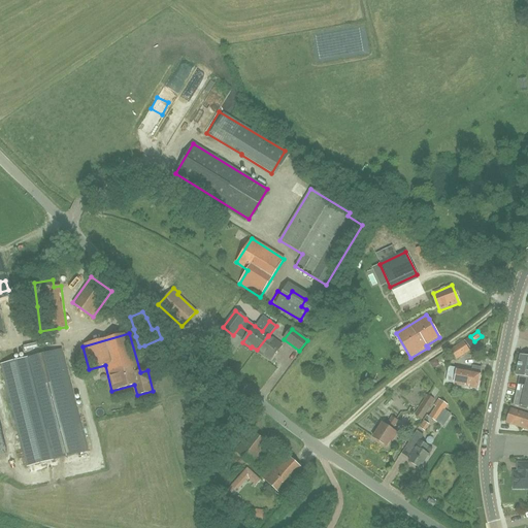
[(268,335),(257,350),(270,361),(282,345),(268,336),(268,335)]
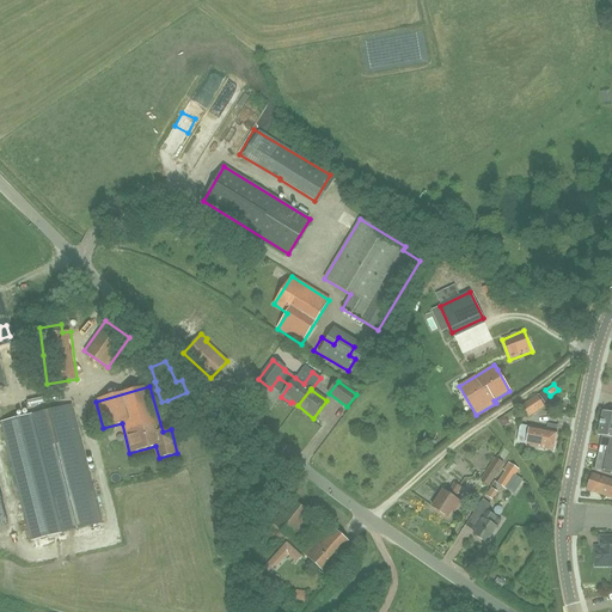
[(545,408),(537,396),(521,405),(528,417),(545,408)]
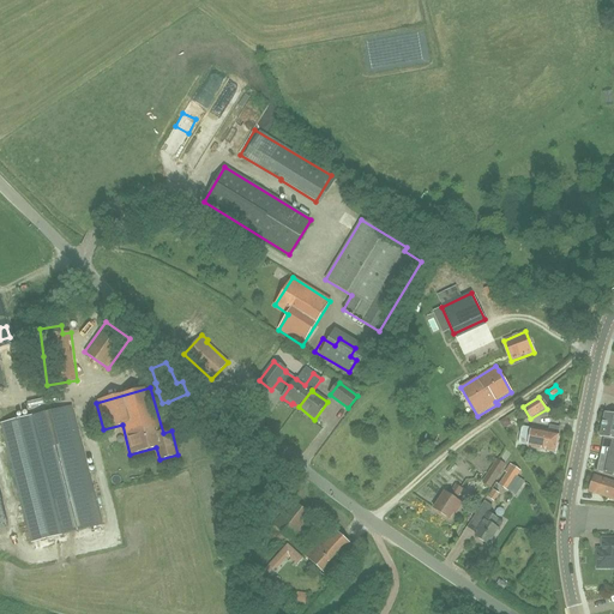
[(34,542),(101,525),(71,407),(4,423),(34,542)]
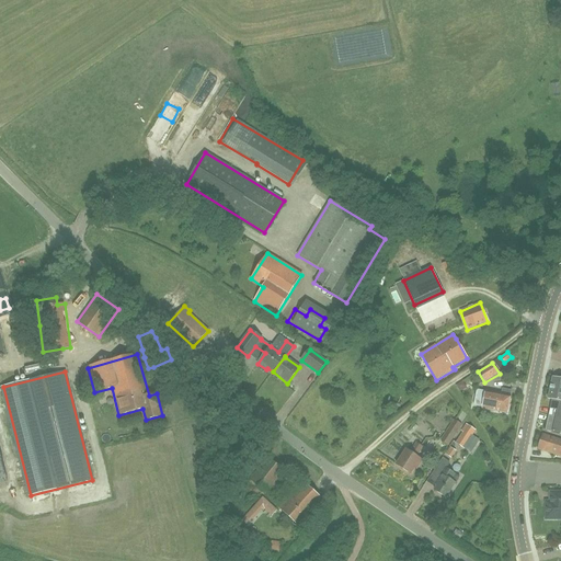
[(552,399),(560,401),(560,379),(552,377),(548,399),(552,400),(552,399)]
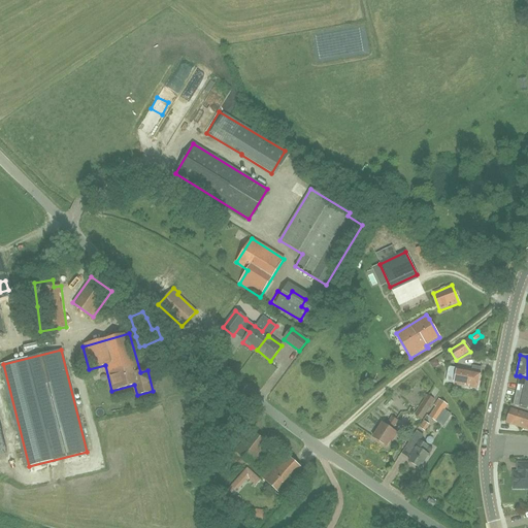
[(481,372),(471,371),(457,368),(449,367),(446,382),(454,384),(454,385),(477,389),(481,372)]
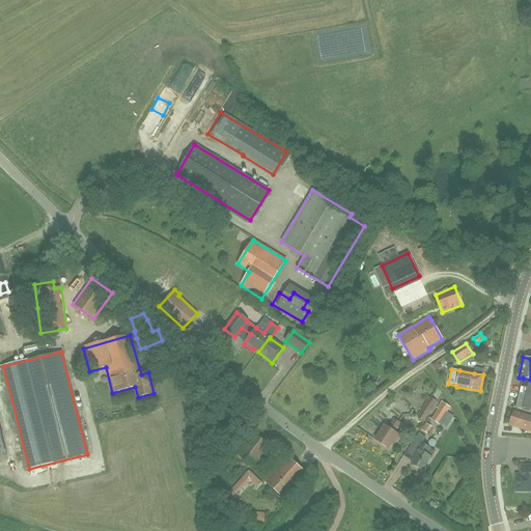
[(530,380),(523,378),(523,379),(520,393),(530,395),(530,380)]
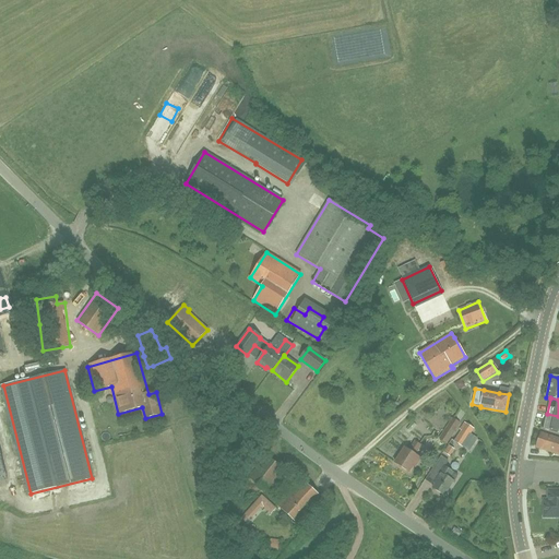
[(558,432),(558,416),(547,414),(545,421),(544,429),(558,432)]
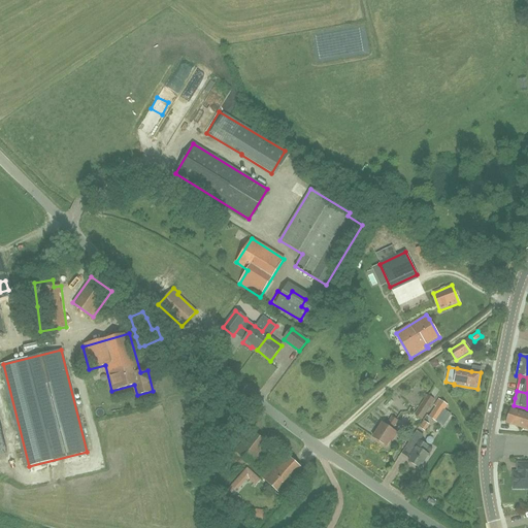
[(434,400),(429,396),(427,395),(415,415),(422,420),(434,400)]
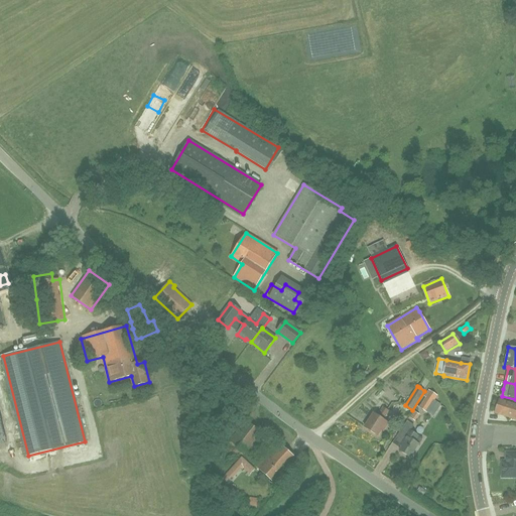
[(418,407),(419,408),(426,413),(437,396),(428,390),(424,397),(425,398),(418,407)]
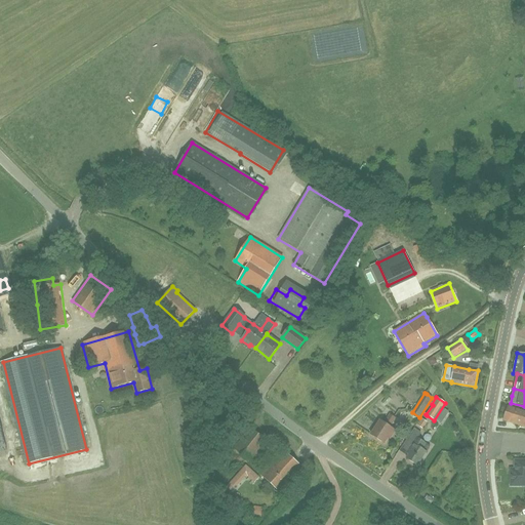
[(524,411),(508,407),(503,420),(524,427),(524,411)]
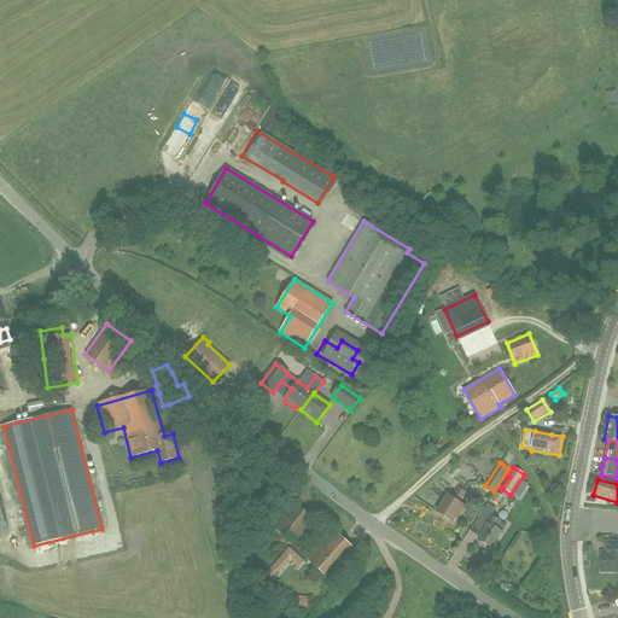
[(437,512),(452,523),(456,516),(459,517),(465,507),(459,502),(466,493),(459,489),(453,499),(448,495),(437,512)]
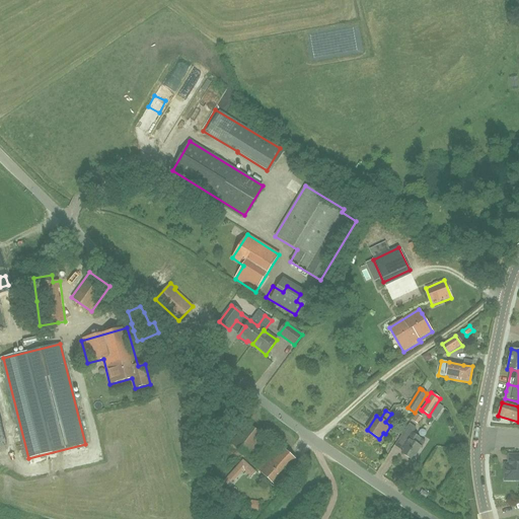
[(265,437),(245,422),(229,443),(248,457),(265,437)]
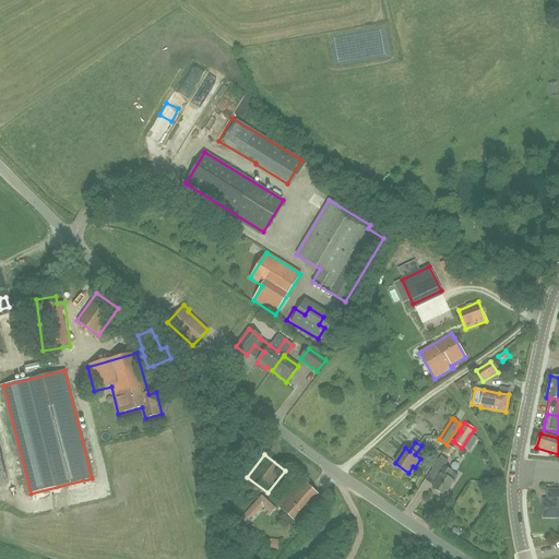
[(458,476),(454,474),(444,467),(448,462),(441,456),(430,473),(437,477),(432,483),(436,485),(432,489),(444,496),(458,476)]
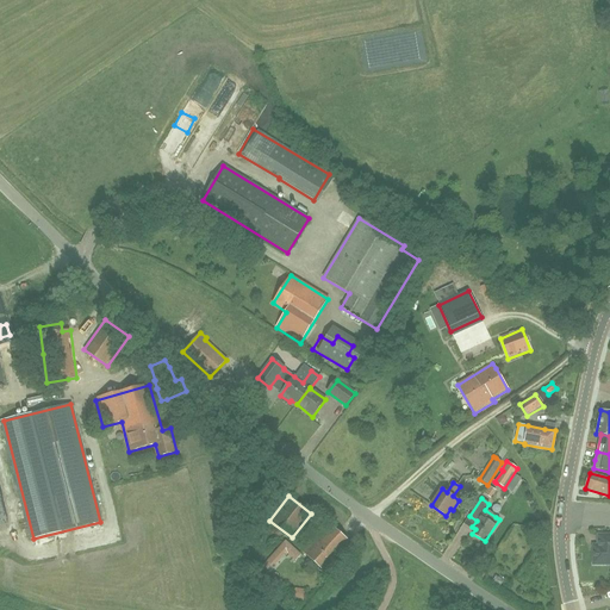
[(304,554),(325,573),(352,545),(330,524),(304,554)]
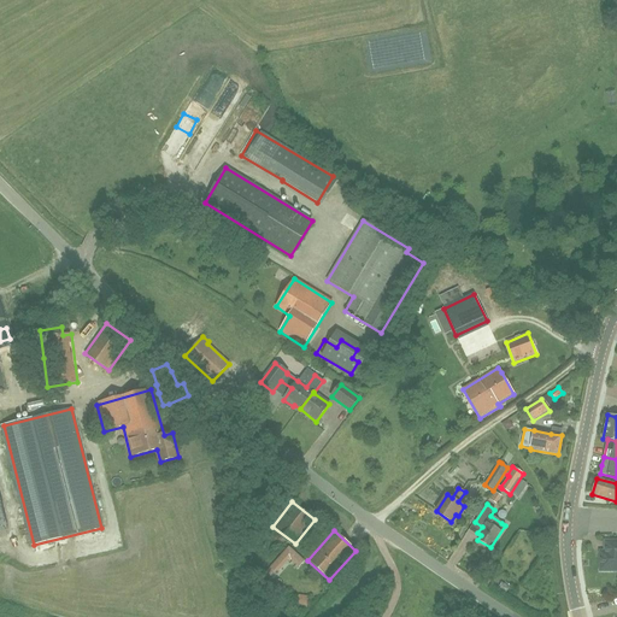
[(616,541),(605,542),(605,552),(600,552),(600,562),(600,563),(600,564),(600,565),(600,571),(606,571),(607,571),(610,571),(611,571),(616,570),(616,541)]
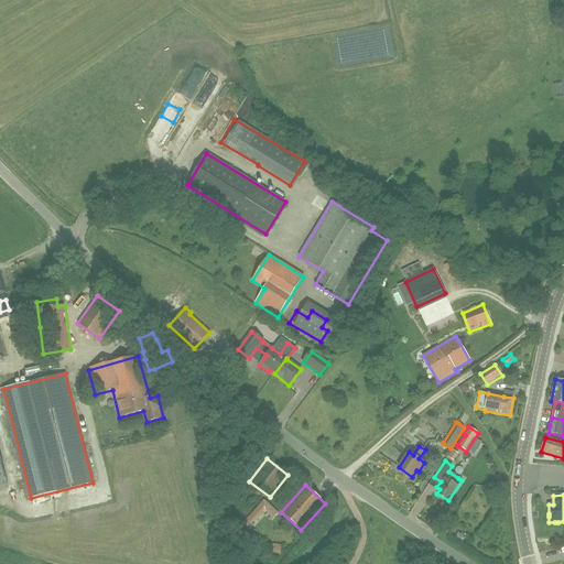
[(263,499),(241,524),(248,530),(263,512),(266,512),(273,519),(279,512),(263,499)]
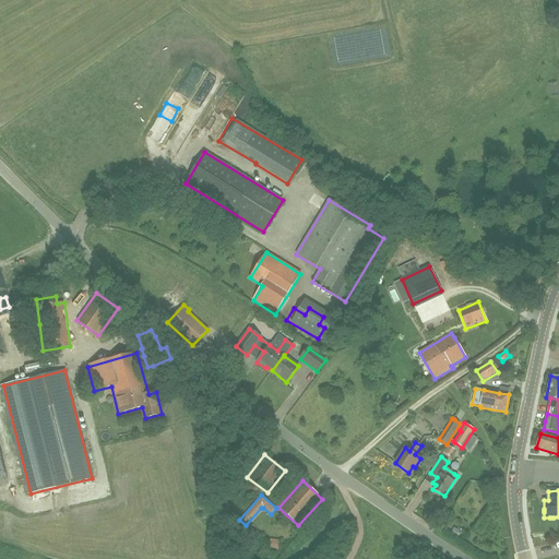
[(246,525),(239,520),(234,526),(239,532),(246,525)]
